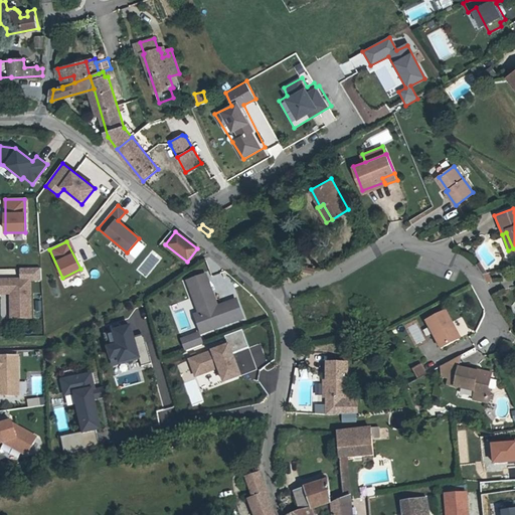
[(480,268),(483,274),(488,272),(481,262),(477,264),(480,268)]
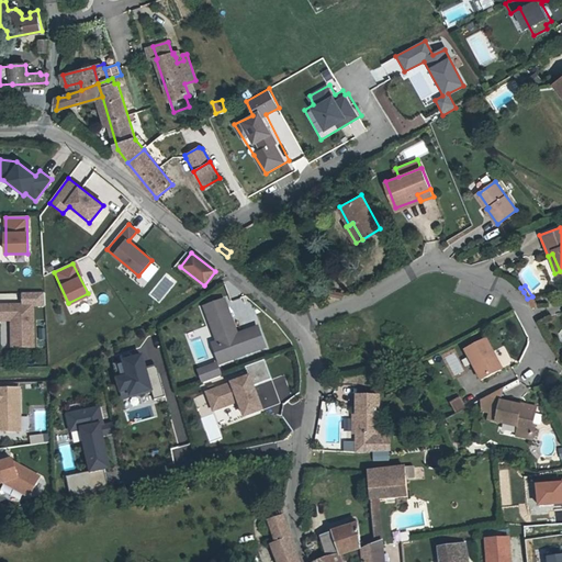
[(0,322),(13,322),(13,325),(11,325),(11,349),(33,348),(32,307),(44,306),(43,294),(22,294),(22,306),(0,306),(0,322)]
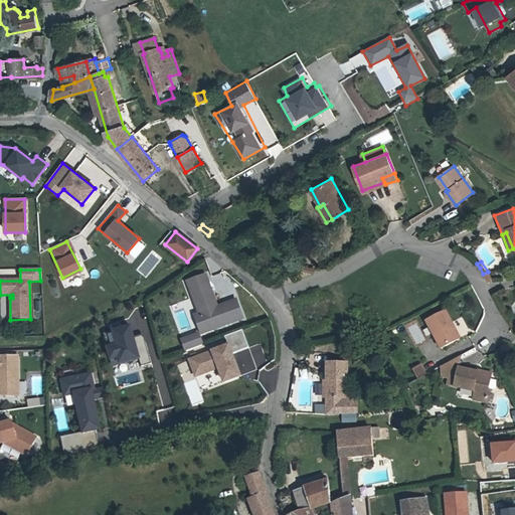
[(488,272),(483,274),(487,281),(493,280),(489,272),(488,272)]
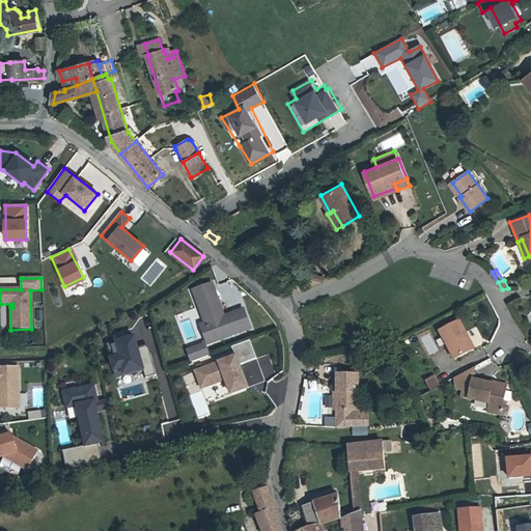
[(204,322),(200,324),(207,342),(250,327),(243,308),(224,314),(213,281),(192,288),(204,322)]
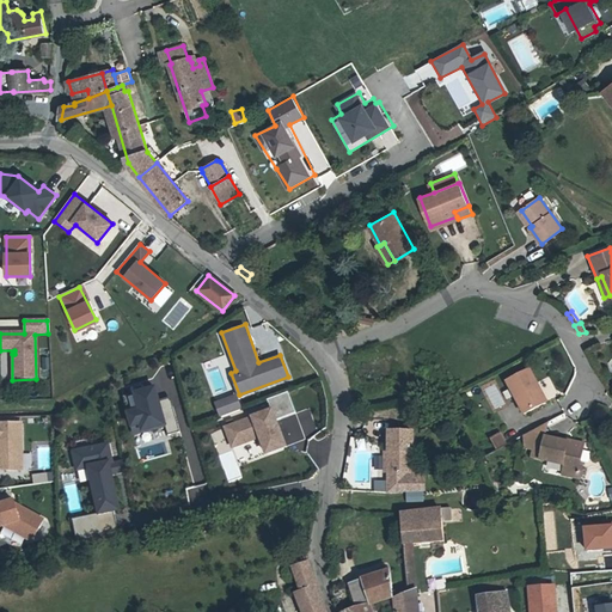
[(528,368),(506,380),(522,412),(545,401),(528,368)]
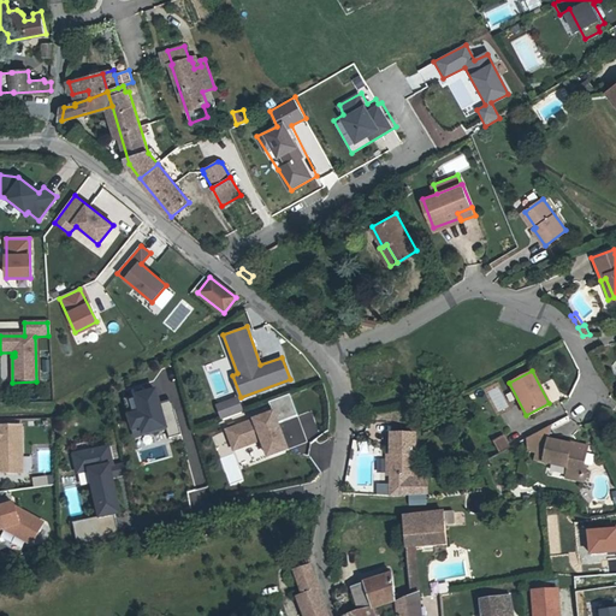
[(496,412),(507,408),(499,386),(489,390),(496,412)]
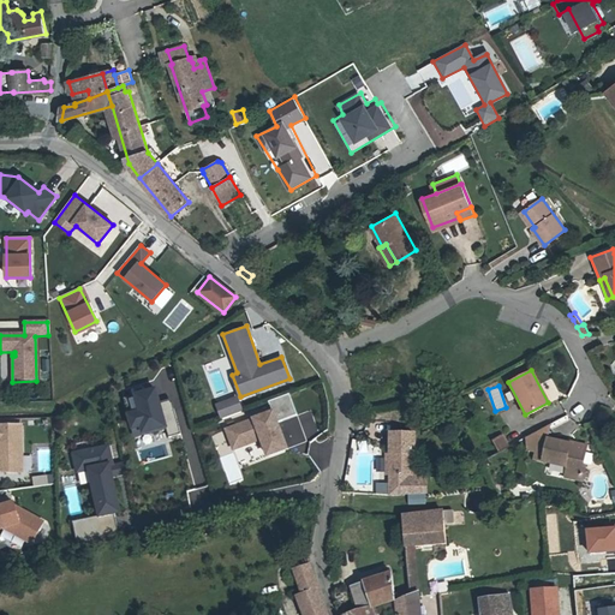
[(126,416),(130,428),(138,425),(141,433),(162,427),(156,402),(153,390),(133,396),(137,412),(126,416)]
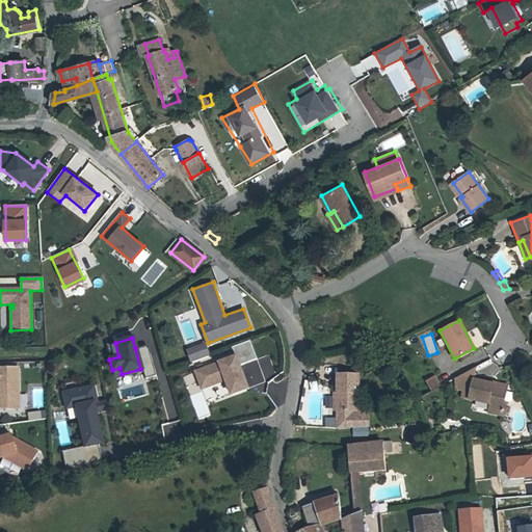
[(106,354),(113,353),(110,342),(104,344),(106,354)]
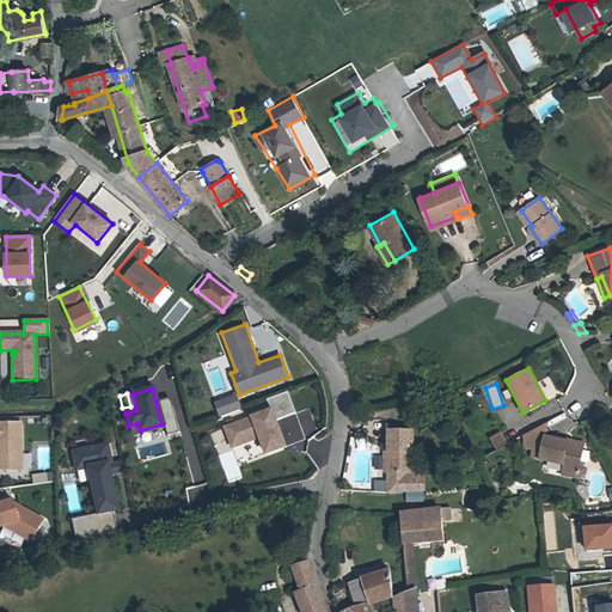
[(270,412),(274,422),(294,415),(287,393),(265,402),(270,412)]
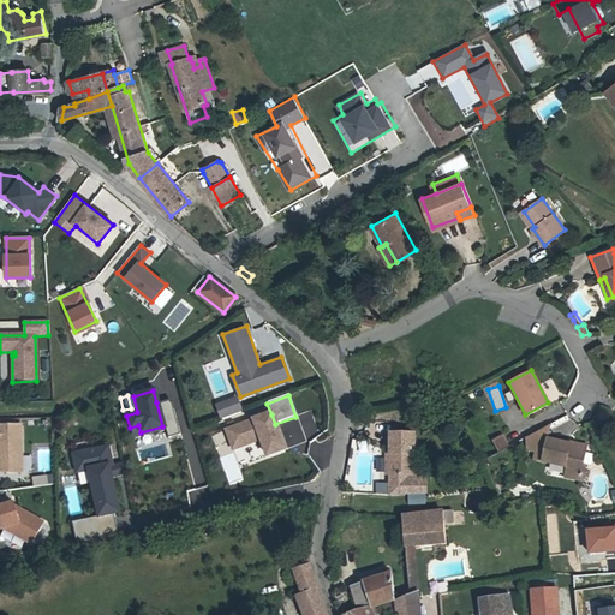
[(216,405),(221,417),(242,411),(237,398),(216,405)]
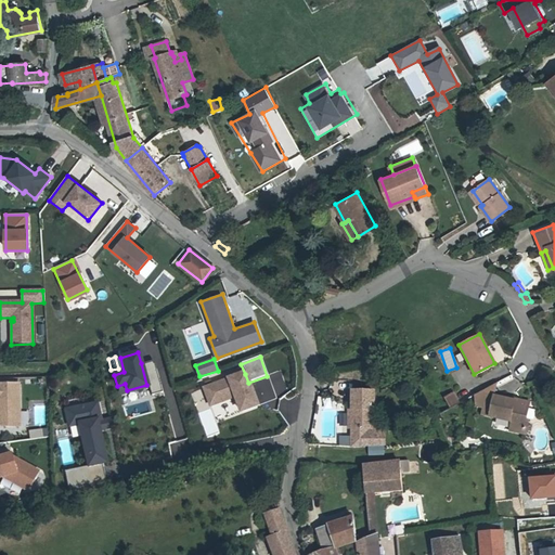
[(141,363),(146,385),(149,395),(159,391),(151,360),(141,363)]
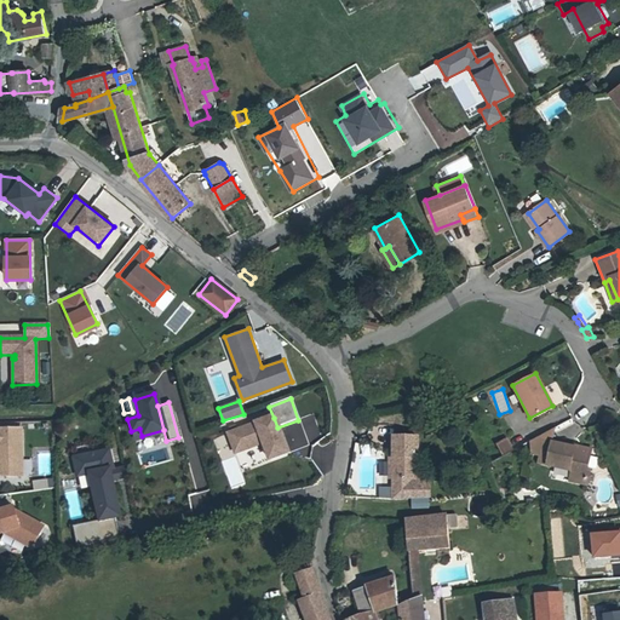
[(277,428),(274,418),(227,435),(234,454),(262,445),(268,460),(287,453),(277,428)]
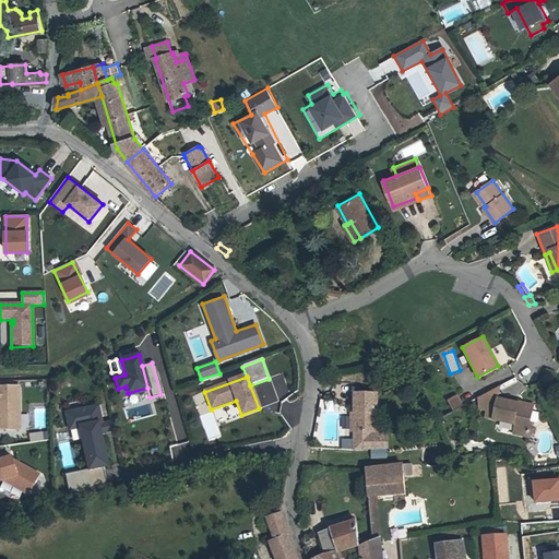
[(18,389),(0,389),(0,429),(1,430),(19,430),(18,389)]
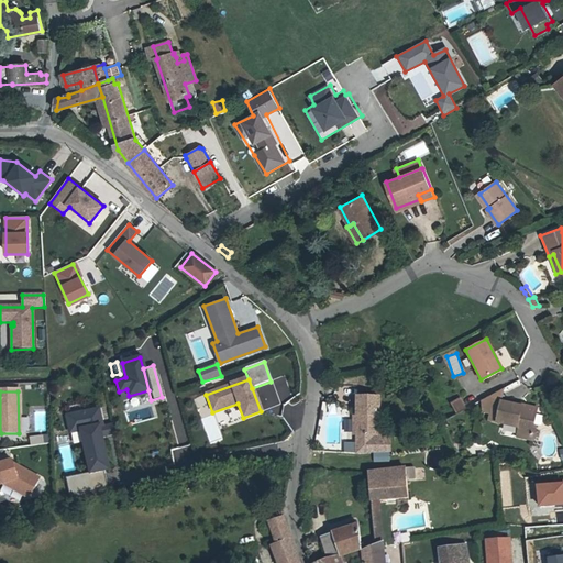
[(389,432),(378,432),(379,396),(357,395),(356,414),(356,432),(356,444),(389,445),(389,432)]
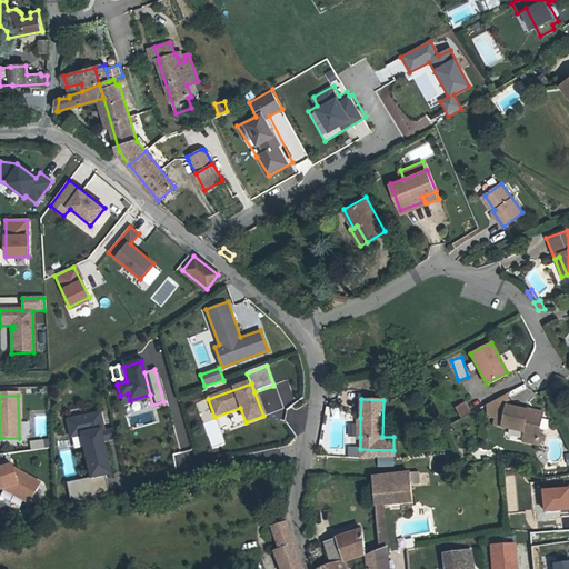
[(486,401),(486,417),(498,417),(497,401),(486,401)]
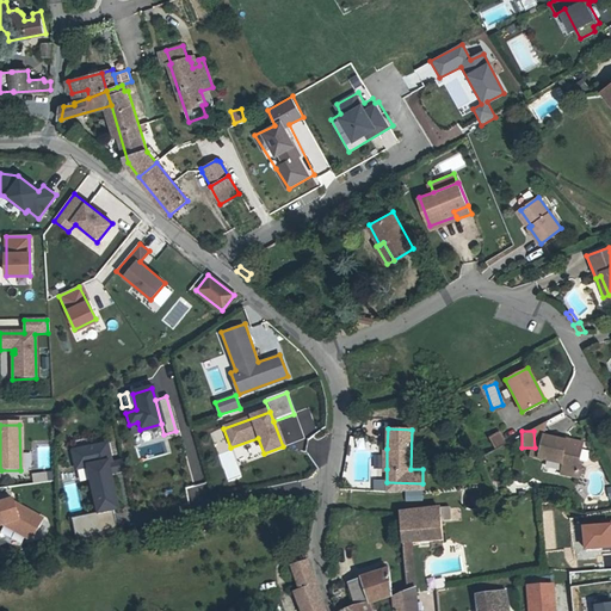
[(489,438),(494,449),(505,443),(499,432),(489,438)]
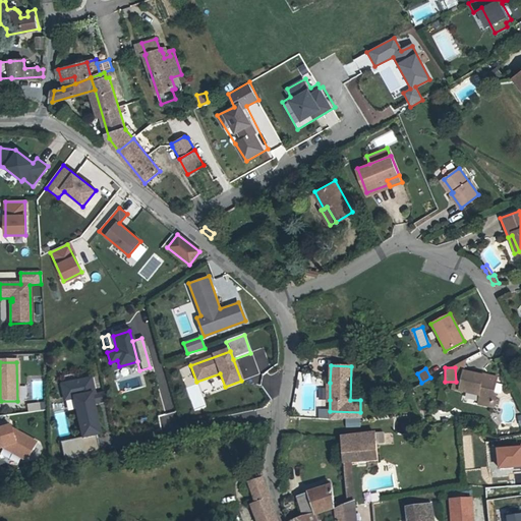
[(481,378),(481,374),(463,372),(459,391),(480,394),(479,403),(494,406),(495,394),(494,394),(496,377),(485,374),(485,375),(485,379),(481,378)]
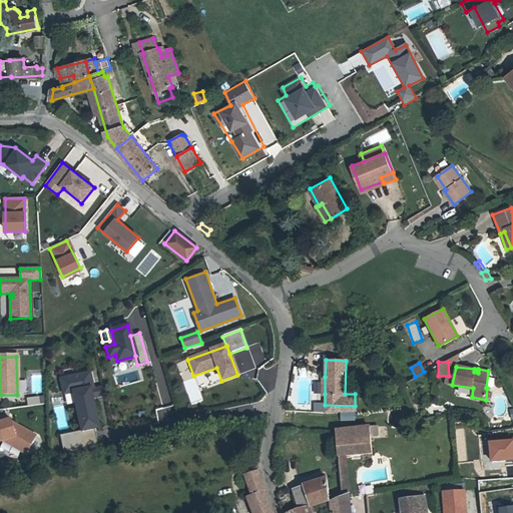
[(78,430),(79,432),(92,429),(99,428),(92,396),(101,394),(100,387),(91,389),(88,373),(59,379),(62,394),(64,396),(65,403),(72,401),(78,430)]
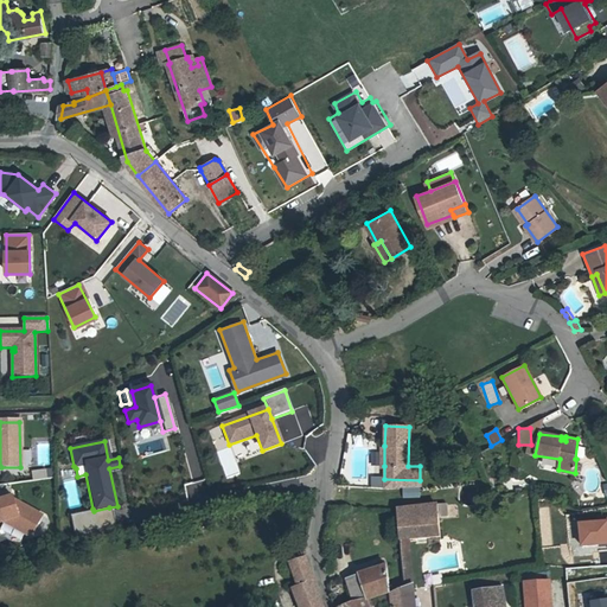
[(51,467),(31,470),(31,479),(51,478),(51,467)]
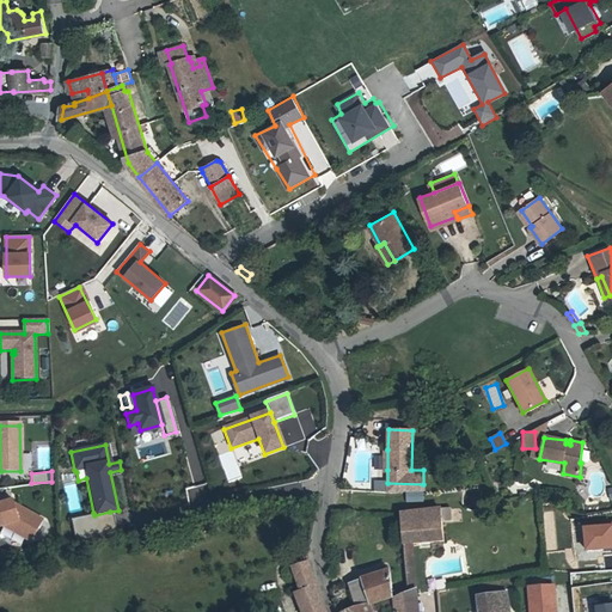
[(372,491),(383,491),(384,481),(373,479),(372,491)]
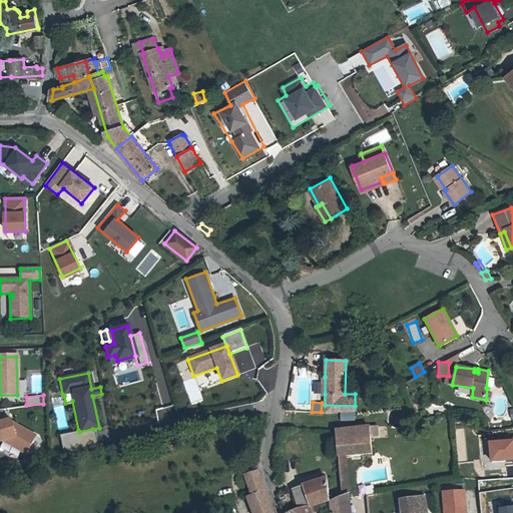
[(10,421),(0,424),(0,442),(9,440),(11,447),(22,453),(27,452),(35,437),(20,429),(13,431),(10,421)]
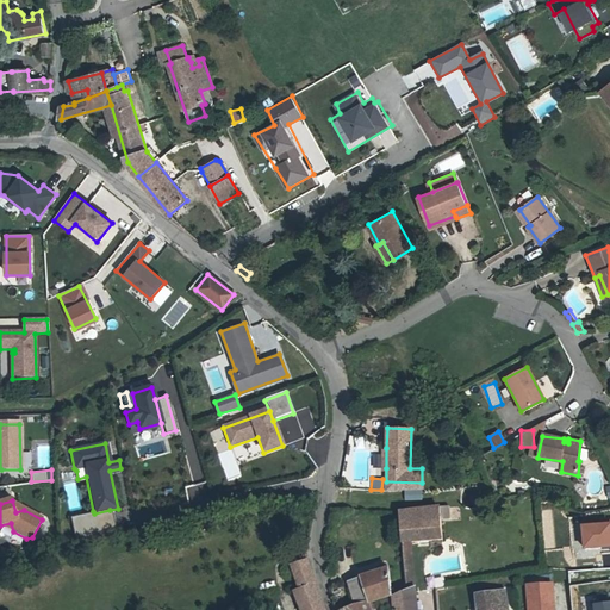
[(399,512),(403,545),(414,543),(443,539),(440,508),(399,512)]
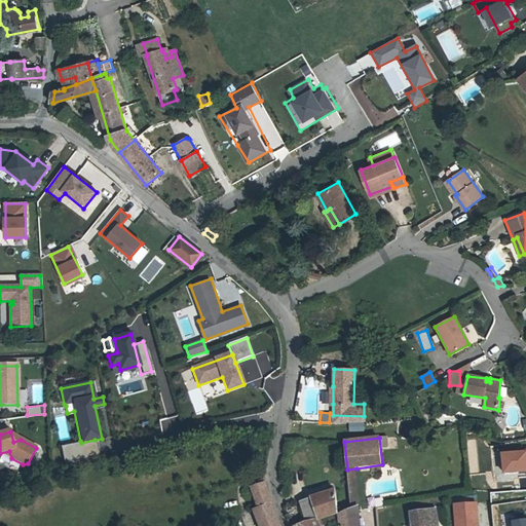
[(95,440),(81,443),(80,441),(59,445),(63,463),(99,456),(95,440)]
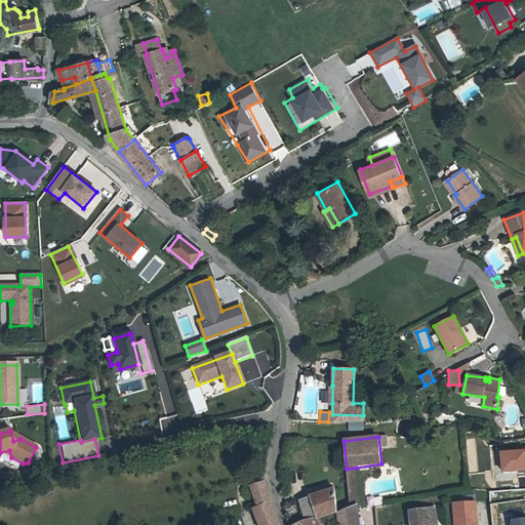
[(524,449),(500,452),(502,472),(524,470),(524,449)]
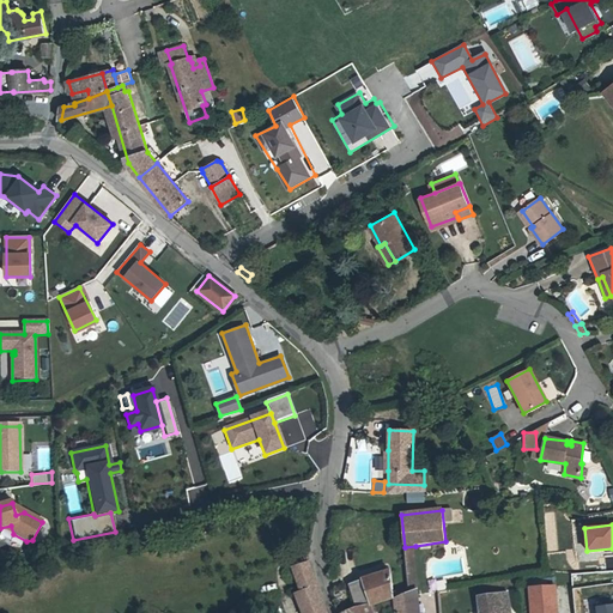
[(406,550),(411,592),(419,592),(416,546),(405,547),(406,550)]
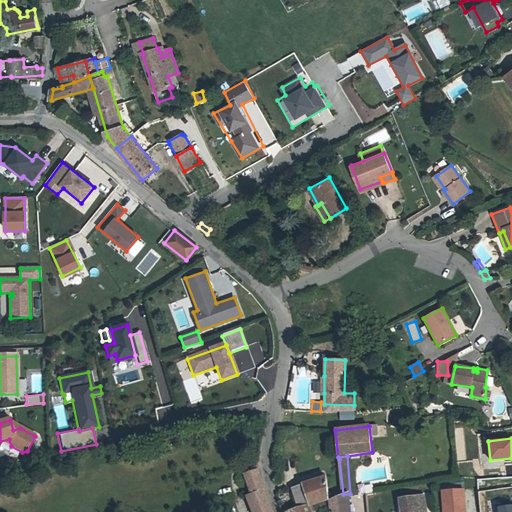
[(298,509),(312,503),(330,494),(329,483),(335,482),(335,475),(337,474),(337,471),(328,472),(328,471),(293,490),(298,509)]
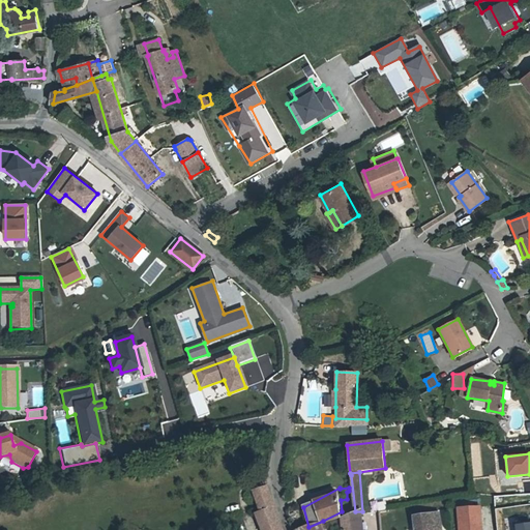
[(281,529),(267,489),(254,493),(259,513),(254,516),(260,529),(281,529)]
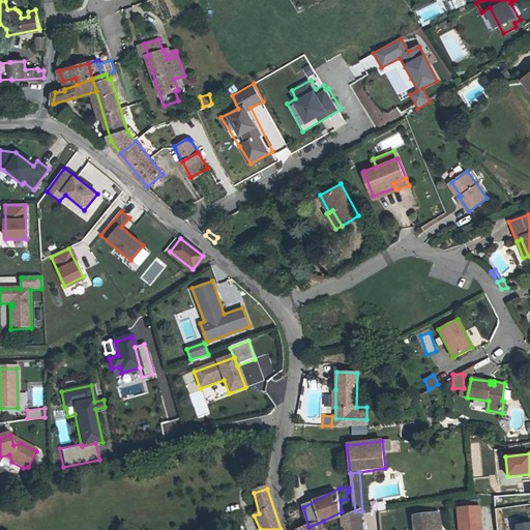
[(459,508),(460,529),(480,529),(479,507),(459,508)]
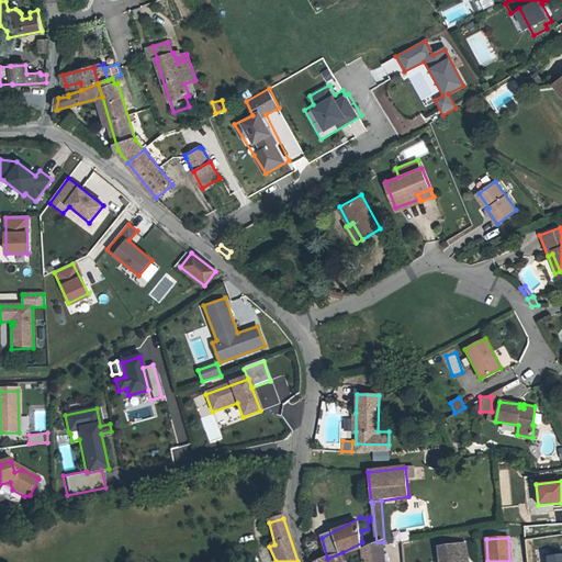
[(385,561),(384,542),(377,542),(362,543),(363,561),(385,561)]
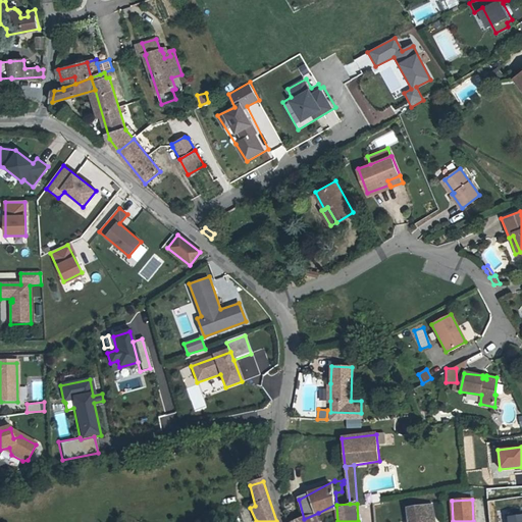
[(440,521),(440,514),(434,515),(433,507),(409,510),(410,521),(440,521)]
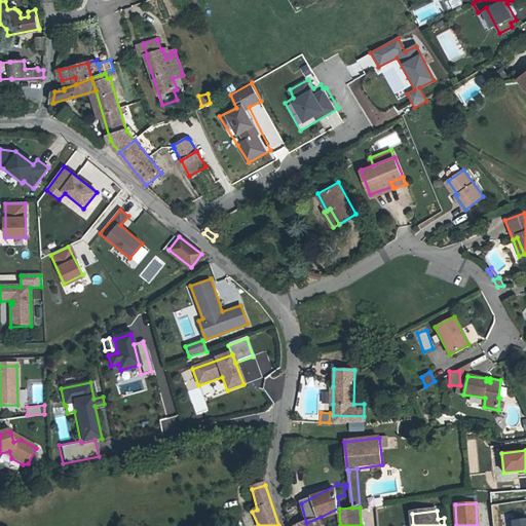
[(321,517),(306,523),(297,525),(318,525),(323,525),(321,517)]
